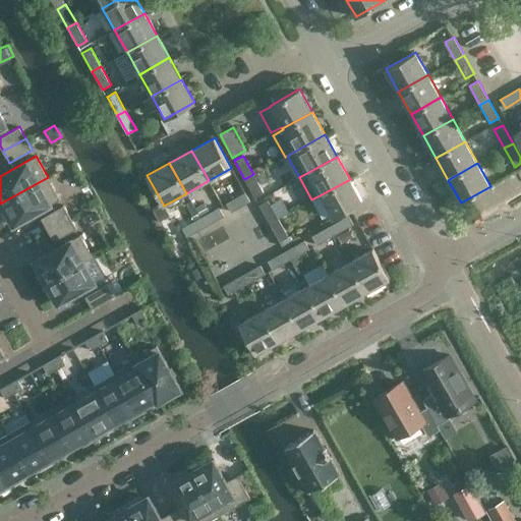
[(264,192),(253,174),(244,179),(255,197),(264,192)]
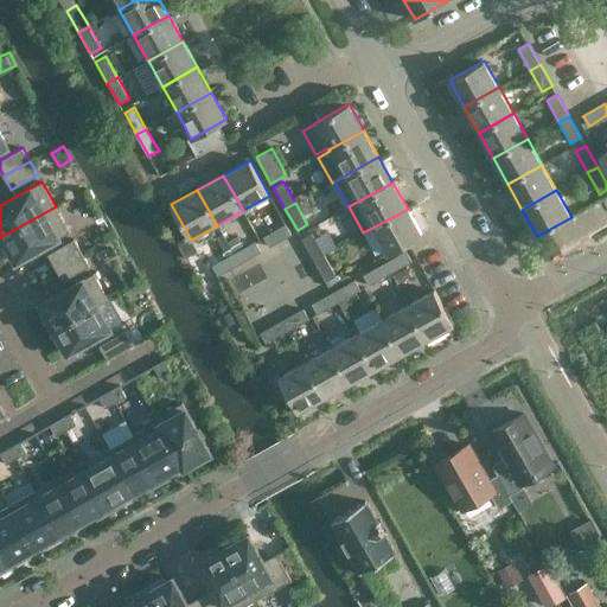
[(70,231),(56,206),(0,237),(0,242),(7,256),(12,254),(17,262),(70,231)]
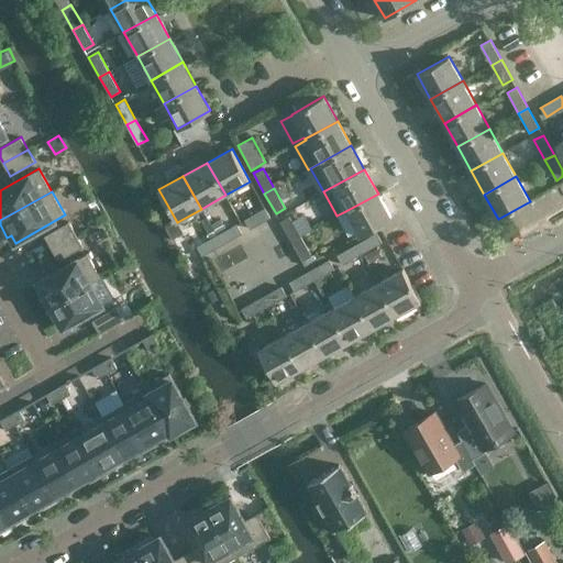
[(392,218),(378,194),(345,211),(360,236),(392,218)]
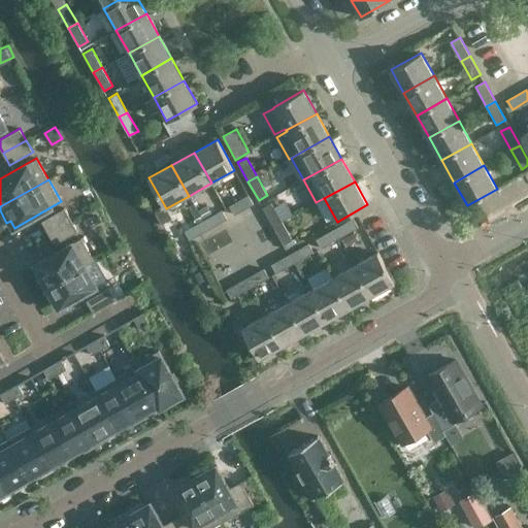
[(249,195),(229,205),(234,215),(254,204),(249,195)]
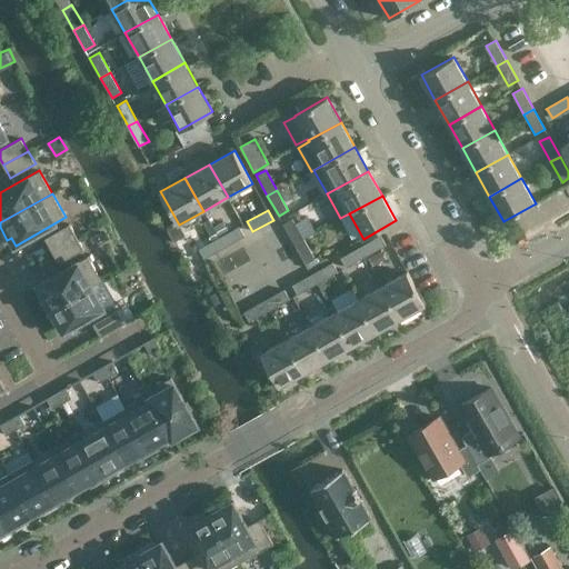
[(283,223),(295,243),(303,239),(292,219),(283,223)]
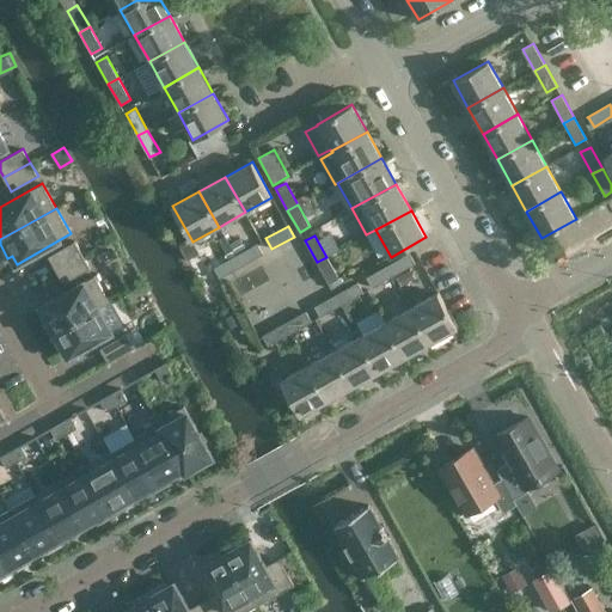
[(56,269),(83,254),(74,240),(48,256),(56,269)]
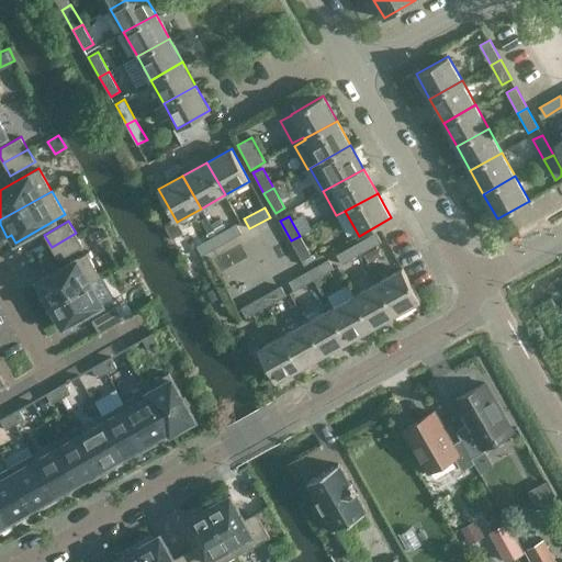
[(236,223),(216,235),(222,244),(242,233),(236,223)]
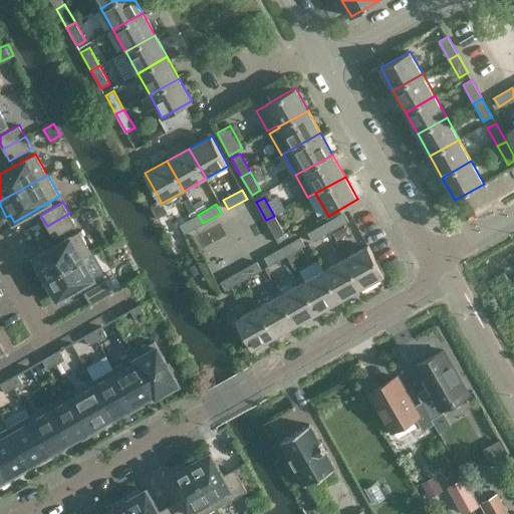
[(325,223),(330,231),(348,221),(343,212),(325,223)]
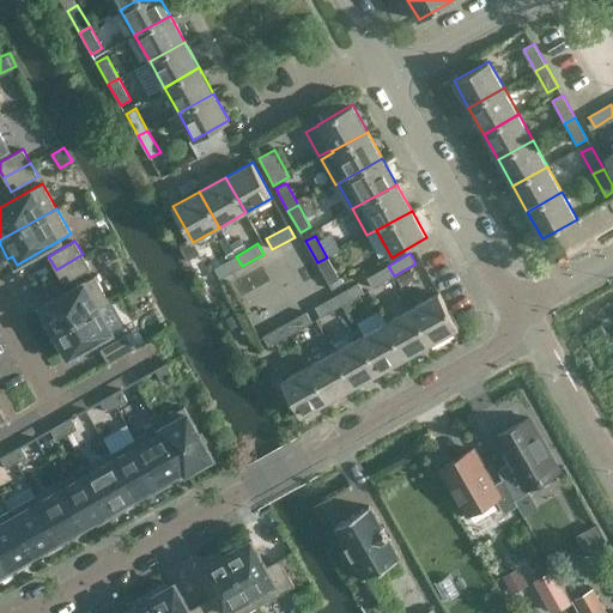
[(83,254),(56,269),(64,283),(90,267),(83,254)]
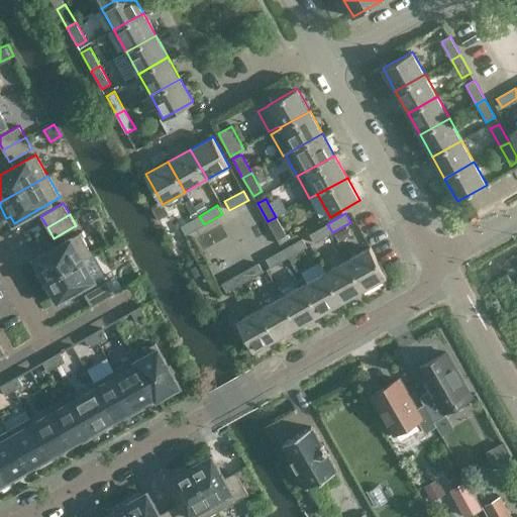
[(204,224),(199,216),(181,226),(186,234),(204,224)]
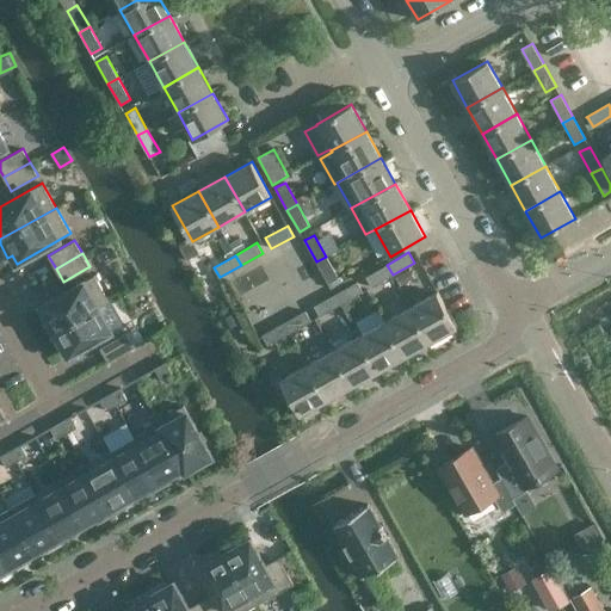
[(316,261),(328,283),(339,278),(326,257),(316,261)]
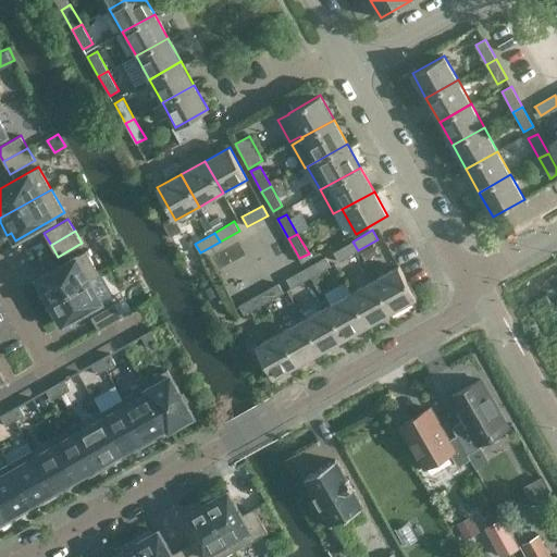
[(358,250),(353,242),(333,252),(338,262),(358,250)]
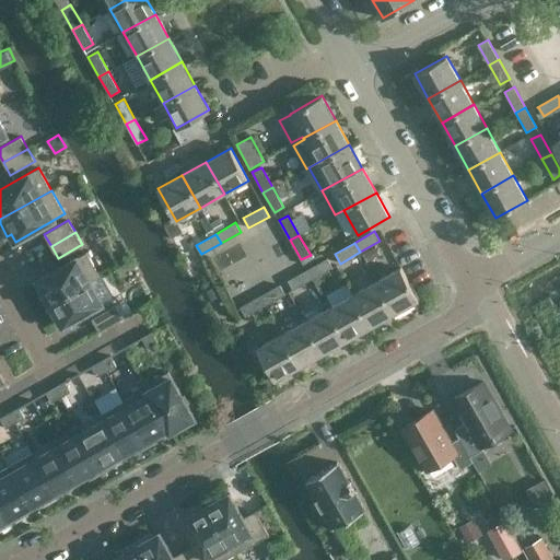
[(381,255),(375,245),(362,252),(368,261),(381,255)]
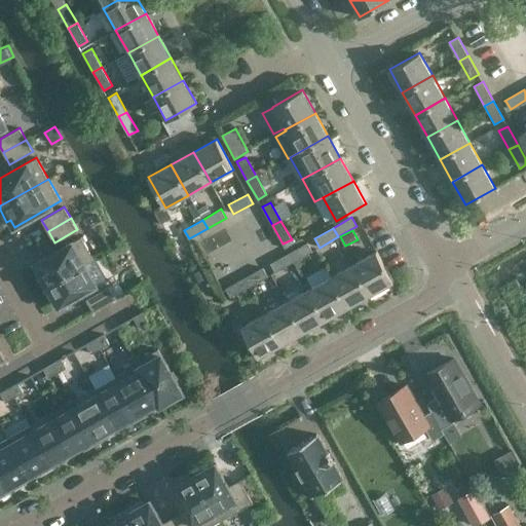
[(35,263),(39,270),(35,272),(43,287),(94,258),(81,236),(35,263)]
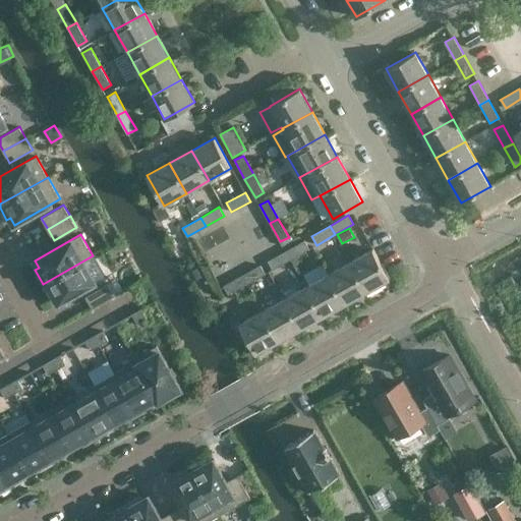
[(286,250),(291,258),(309,248),(304,240),(286,250)]
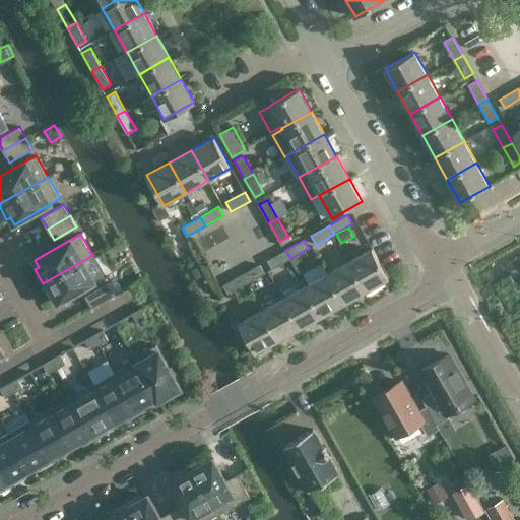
[(389,277),(373,249),(349,261),(366,290),(389,277)]
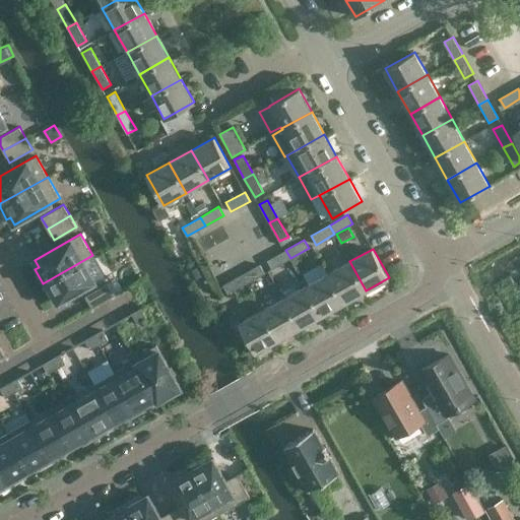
[(290,258),(285,250),(267,260),(272,269),(290,258)]
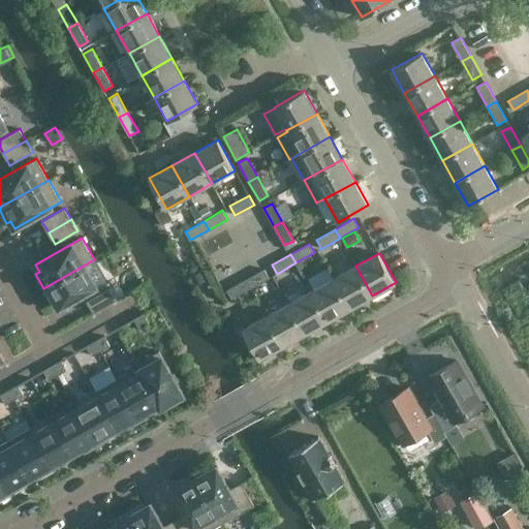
[(52,303),(56,301),(60,308),(97,286),(86,266),(94,260),(94,259),(43,288),(52,303)]
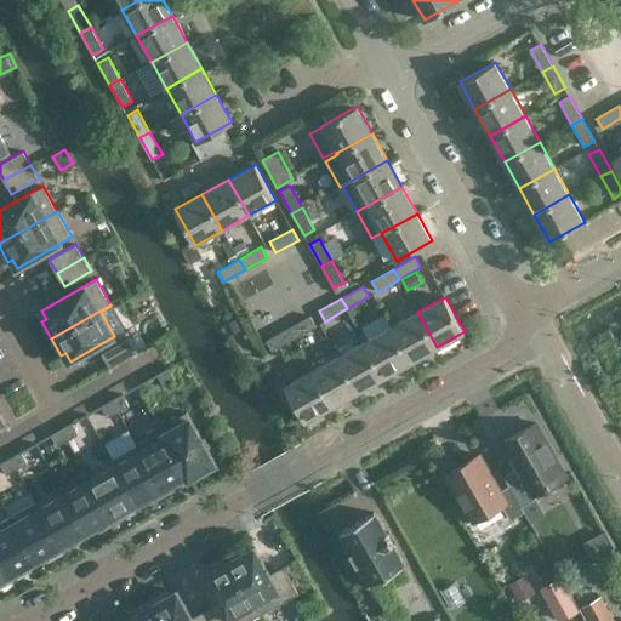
[(411,362),(437,347),(417,312),(392,326),(411,362)]
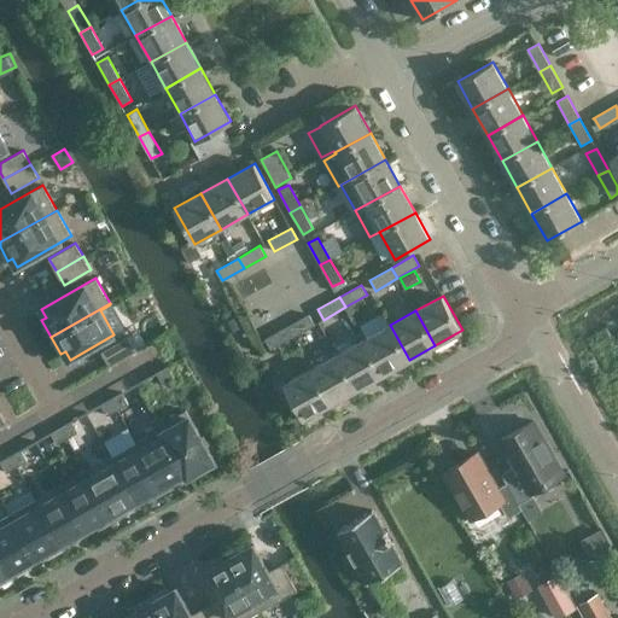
[(287,326),(293,337),(315,325),(309,314),(287,326)]
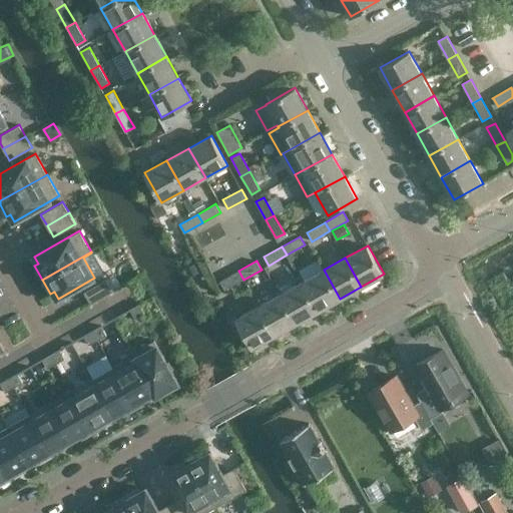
[(318,311),(340,299),(324,270),(302,283),(318,311)]
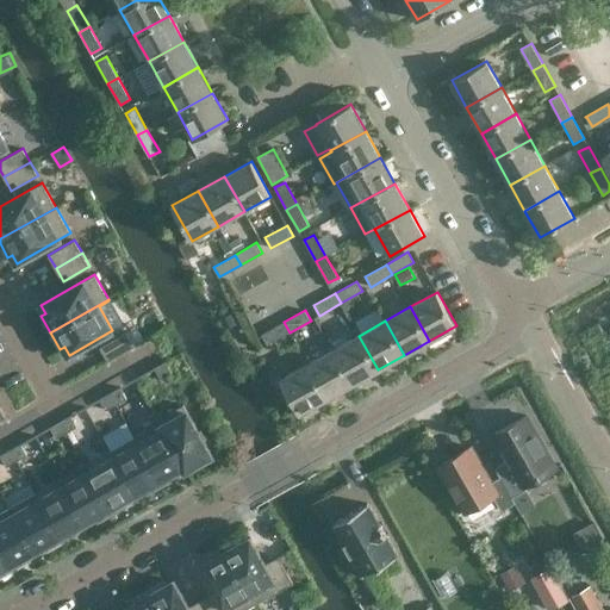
[(290,332),(284,322),(261,334),(267,344),(290,332)]
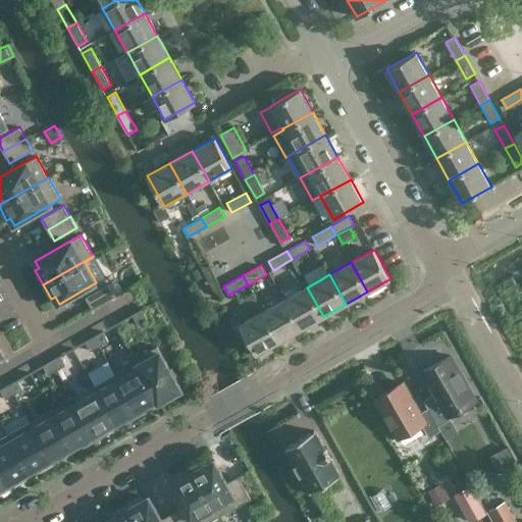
[(86,297),(92,308),(115,296),(108,284),(86,297)]
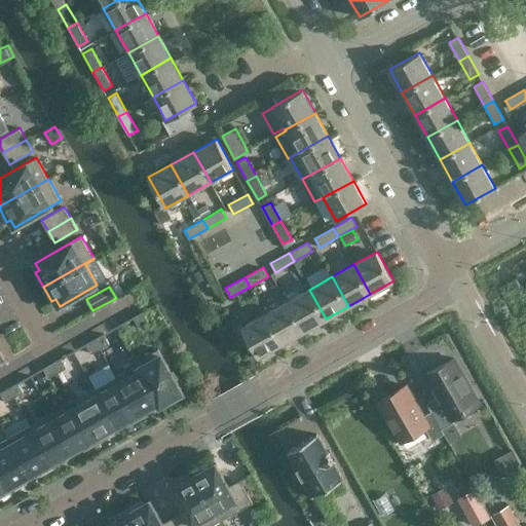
[(303,331),(326,318),(309,290),(287,302),(303,331)]
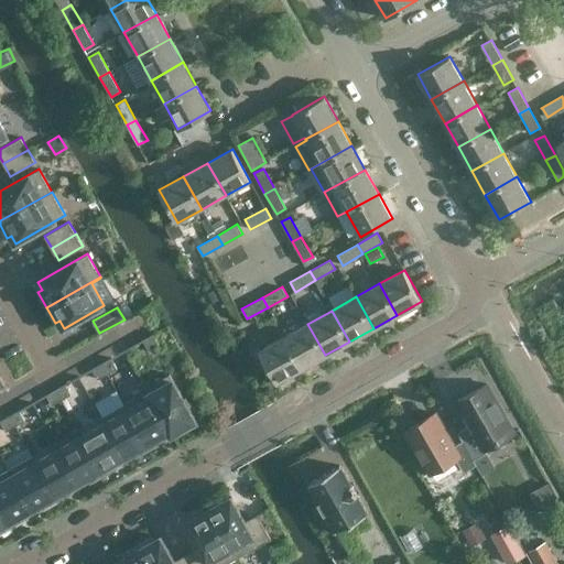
[(302,369),(325,355),(307,324),(283,337),(302,369)]
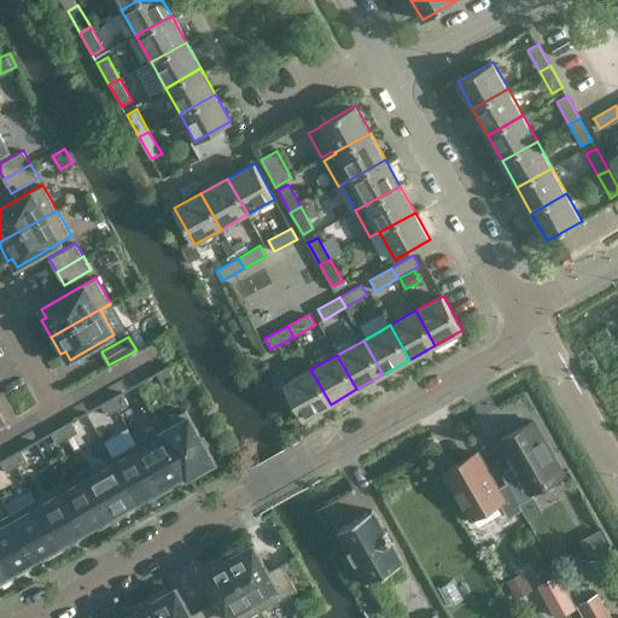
[(175,378),(168,366),(165,367),(165,368),(157,373),(163,384),(175,378)]
